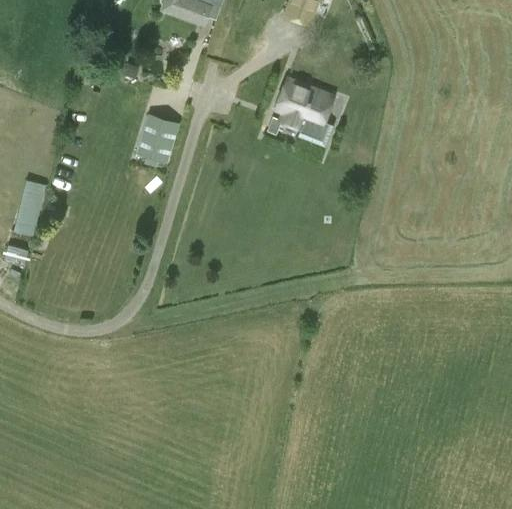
[(203,27),(206,19),(216,22),(221,8),(223,0),(165,0),(161,12),(203,27)]
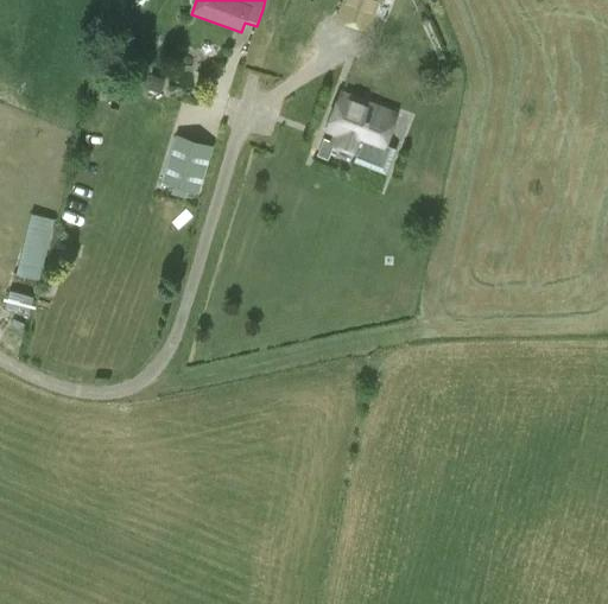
[(343,0),(336,20),(367,33),(380,0),(343,0)]
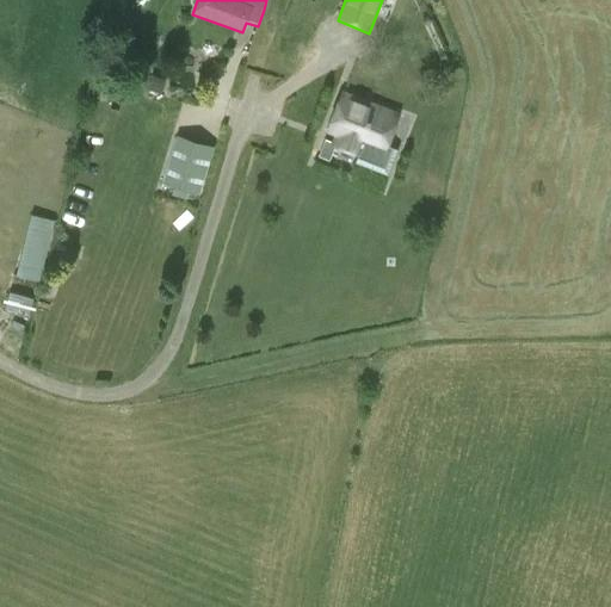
[(382,154),(395,117),(344,98),(329,134),(338,136),(334,146),(360,155),(364,148),(382,154)]
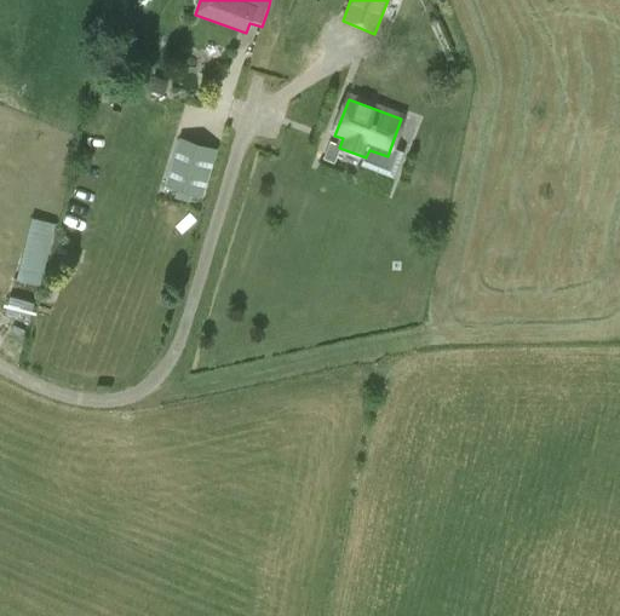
[(179,139),(165,188),(204,200),(218,151),(179,139)]
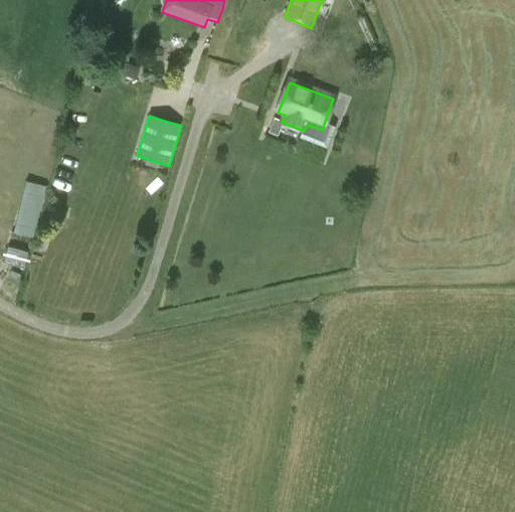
[(39,239),(49,186),(26,182),(15,234),(39,239)]
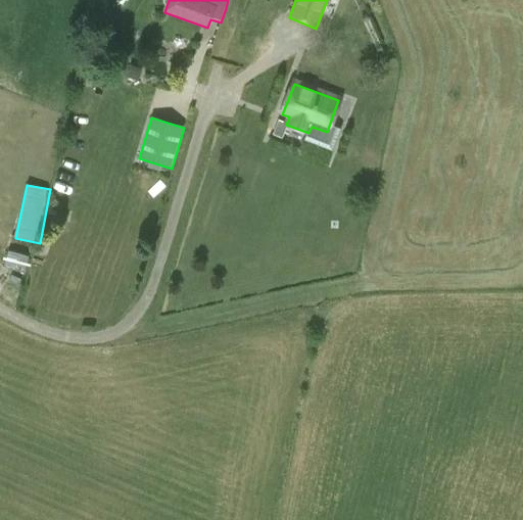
All buildings are outlined.
